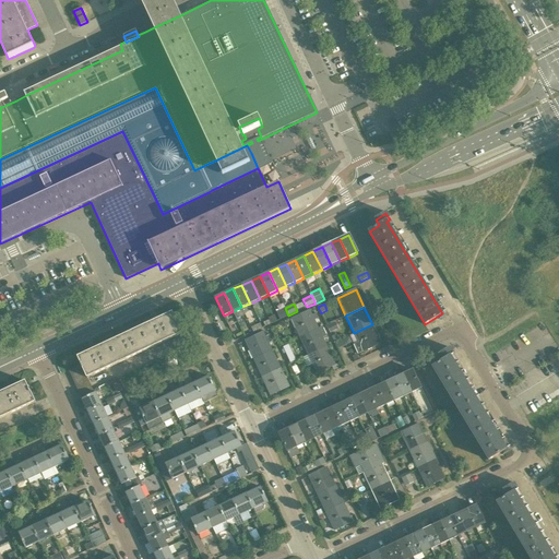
[(280,320),(288,316),(285,308),(276,311),(280,320)]
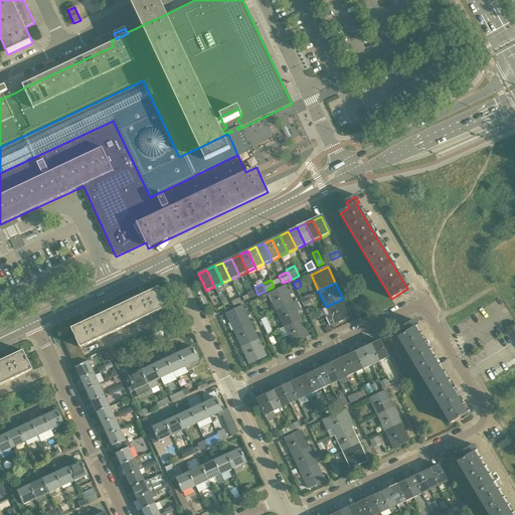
[(293,303),(286,286),(269,294),(276,311),(293,303)]
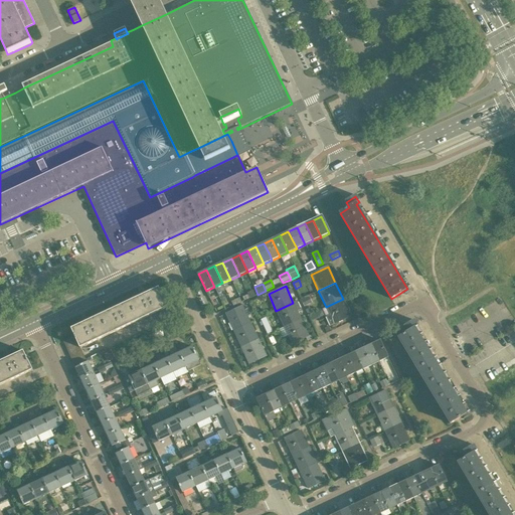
[(145,292),(143,293),(144,295),(153,314),(168,307),(164,299),(162,295),(159,288),(146,294),(145,292)]
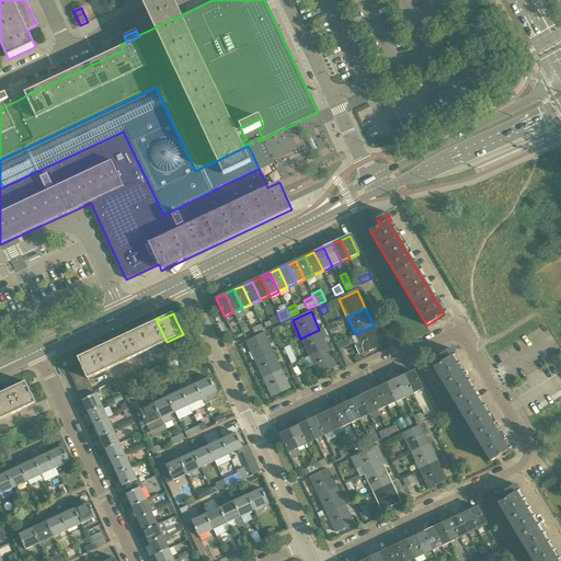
[(150,350),(167,342),(157,321),(156,319),(152,320),(153,322),(140,329),(150,350)]
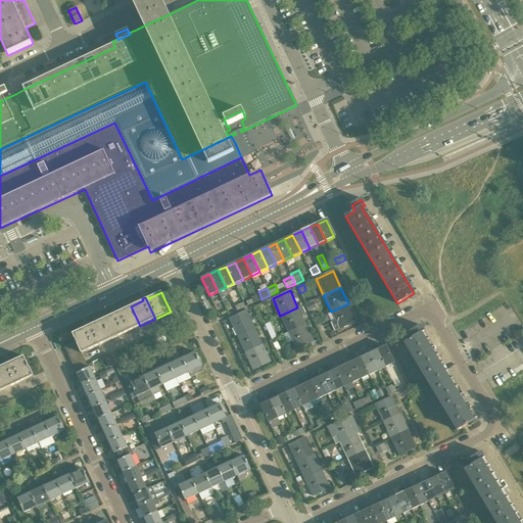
[(237,311),(245,306),(243,302),(235,306),(237,311)]
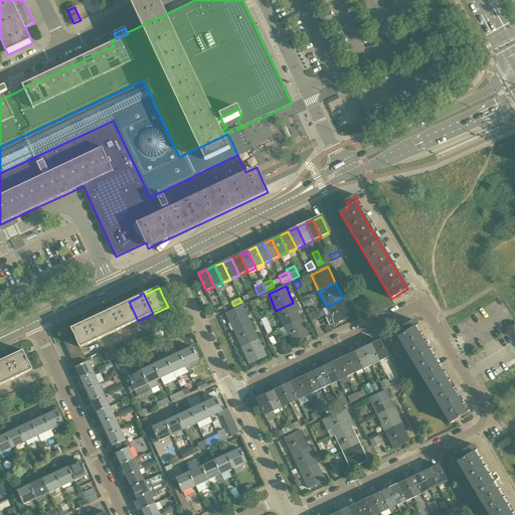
[(307,298),(301,301),(304,307),(310,304),(307,298)]
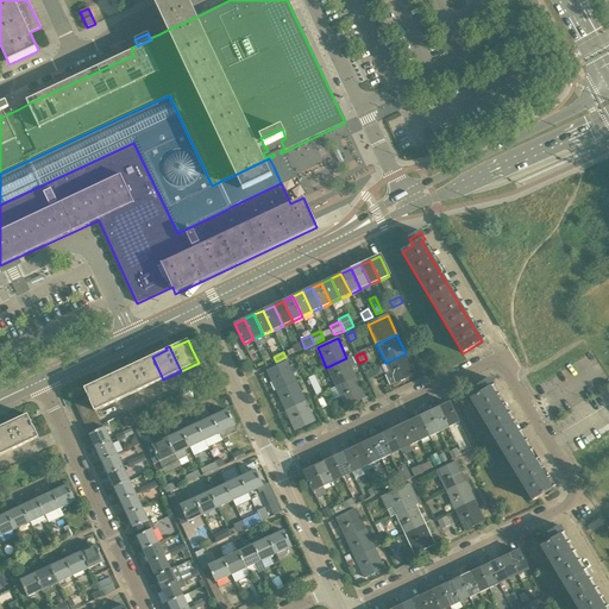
[(385,363),(390,372),(385,375),(390,385),(415,374),(406,353),(385,363)]
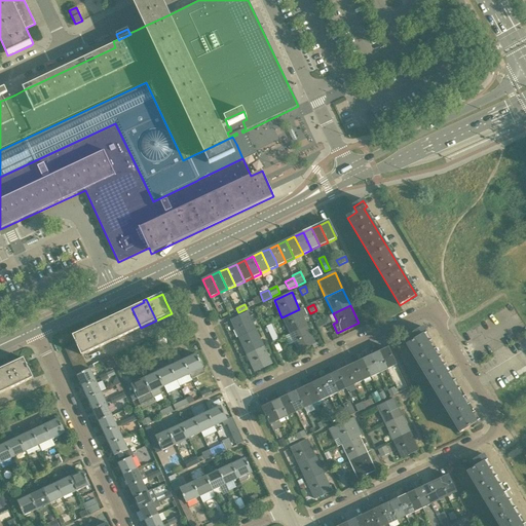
[(119,311),(116,313),(117,315),(126,335),(141,328),(132,308),(120,313),(119,311)]
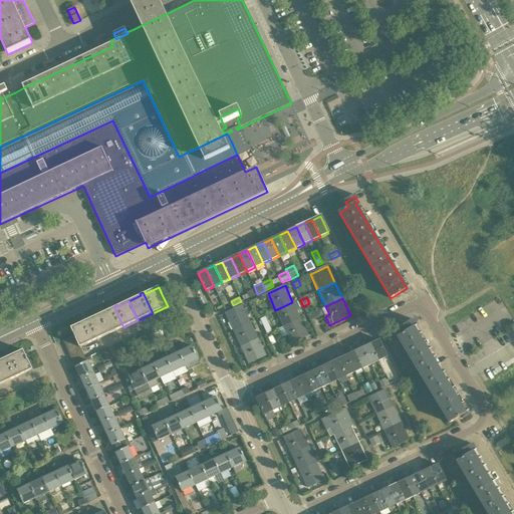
[(300,318),(292,302),(275,310),(283,326),(300,318)]
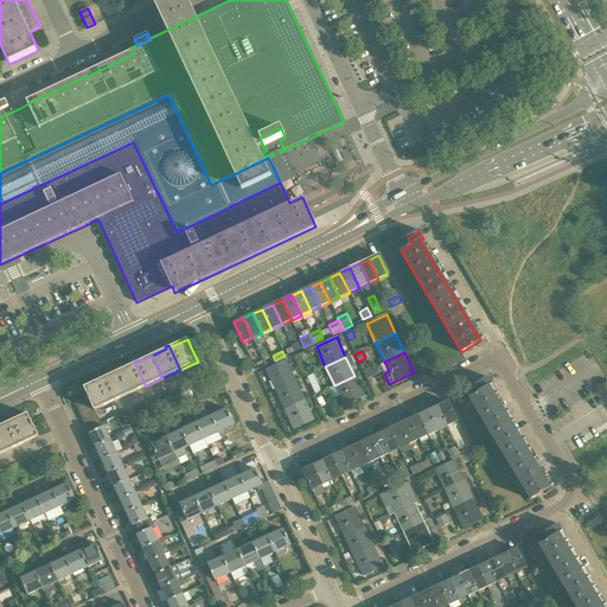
[(295,381),(286,360),(266,370),(275,390),(295,381)]
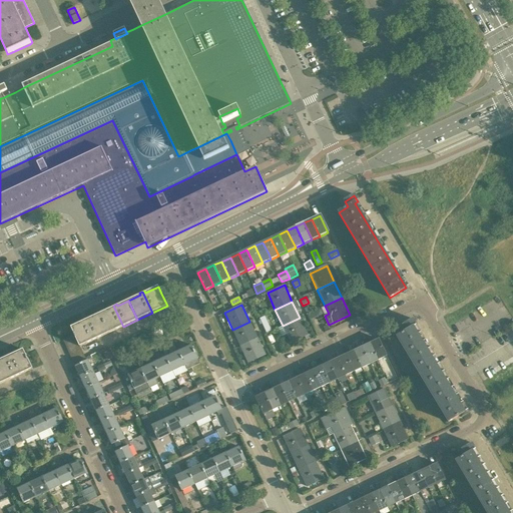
[(109,334),(123,327),(114,308),(113,306),(111,307),(112,309),(100,314),(109,334)]
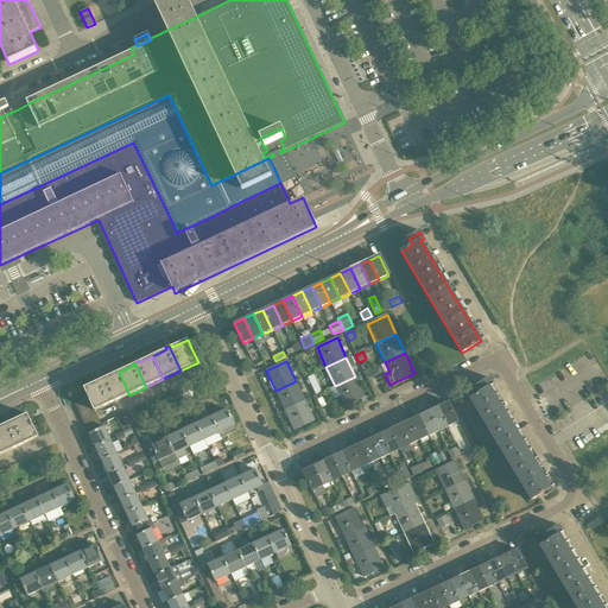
[(103,377),(101,378),(101,380),(113,403),(130,396),(119,372),(105,379),(103,377)]
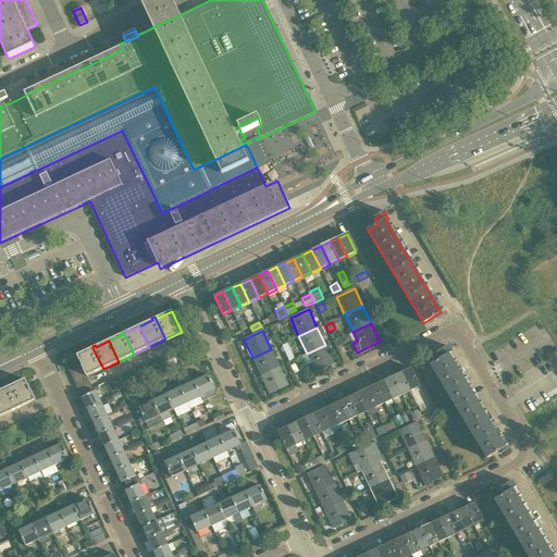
[(325,345),(307,354),(316,372),(330,366),(334,363),(325,345)]
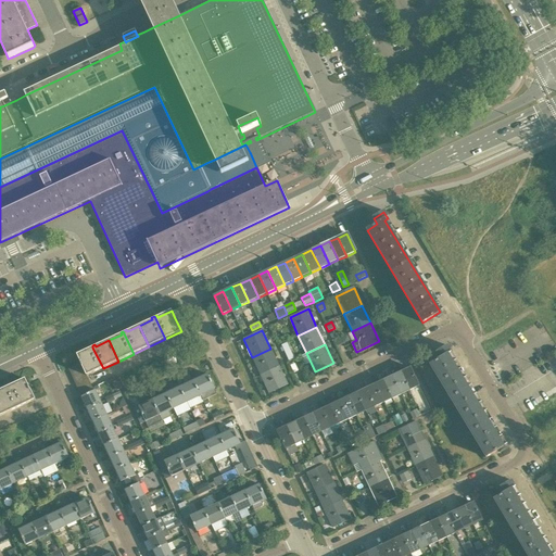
[(87,376),(103,368),(92,348),(92,345),(89,346),(90,349),(77,355),(79,362),(80,362),(79,363),(81,366),(83,368),(85,374),(87,376)]
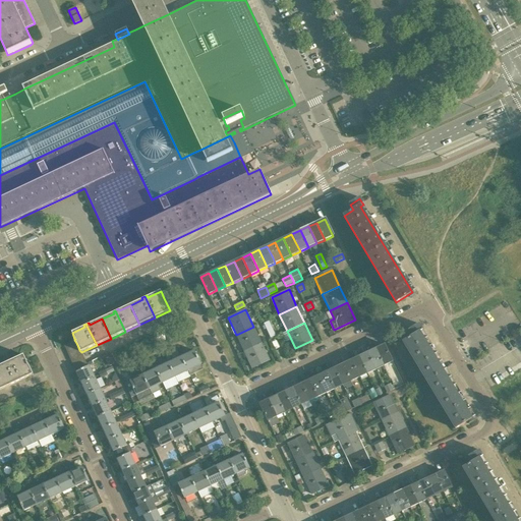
[(455,428),(472,418),(419,332),(422,330),(419,325),(416,326),(416,325),(411,329),(409,331),(412,337),(403,342),(455,428)]
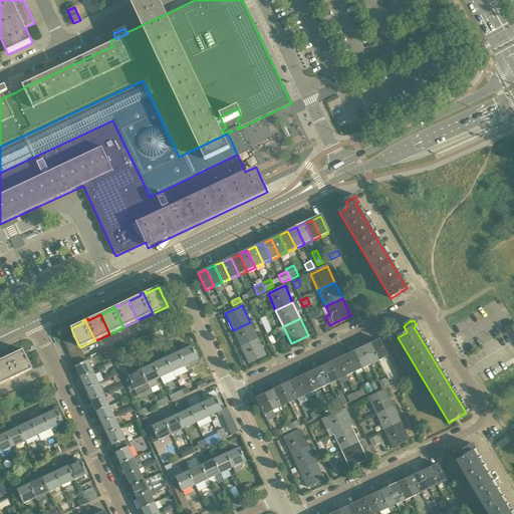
[(257,338),(250,322),(233,330),(240,346),(257,338)]
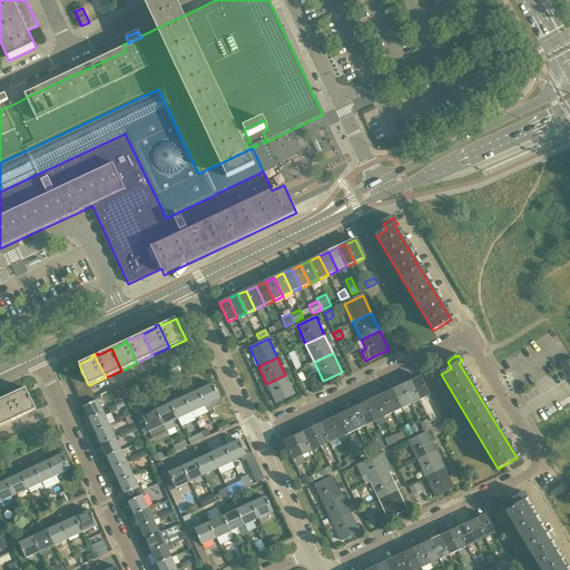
[(297,362),(291,365),(294,371),(301,367),(297,362)]
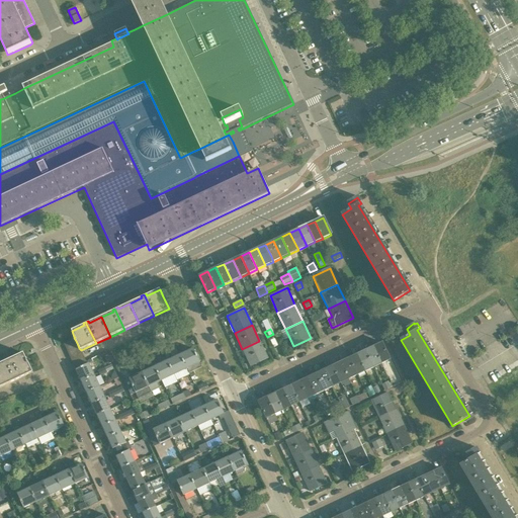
[(76,341),(74,338),(63,343),(66,348),(77,343),(76,341)]
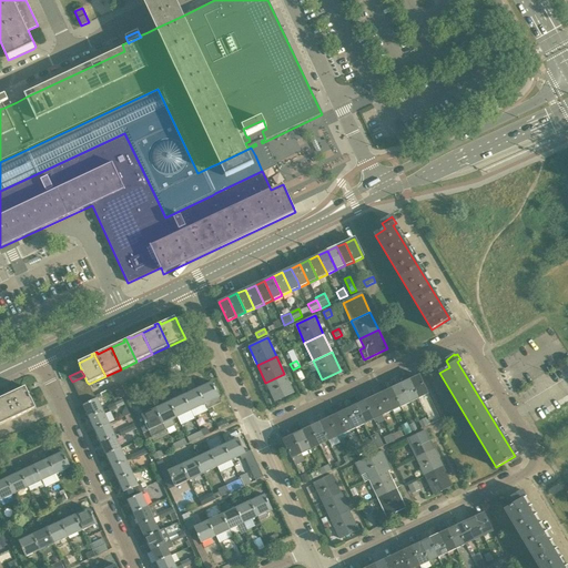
[(284,374),(265,383),(274,402),(293,393),(284,374)]
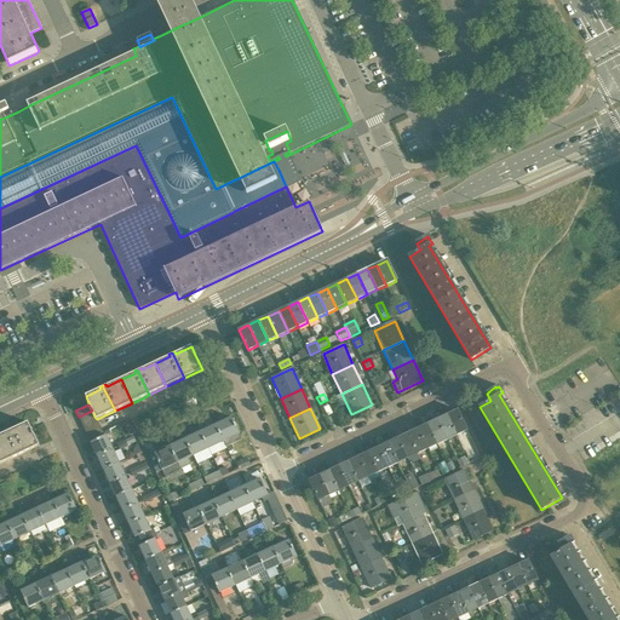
[(81,423),(95,417),(92,411),(79,417),(81,423)]
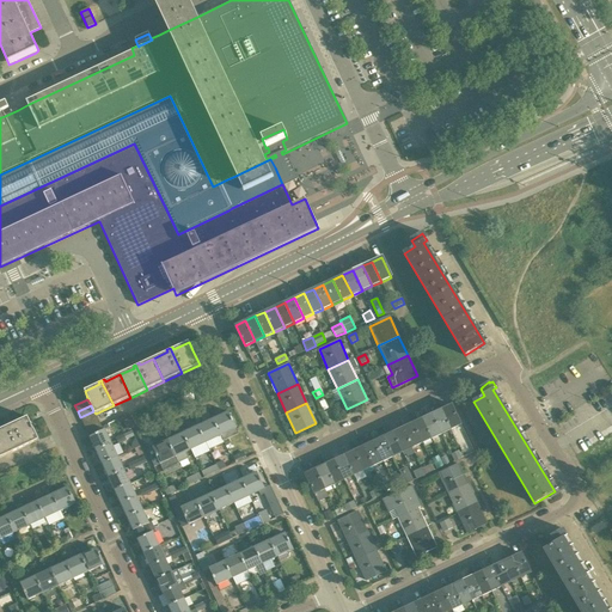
[(461,426),(452,405),(441,410),(451,430),(461,426)]
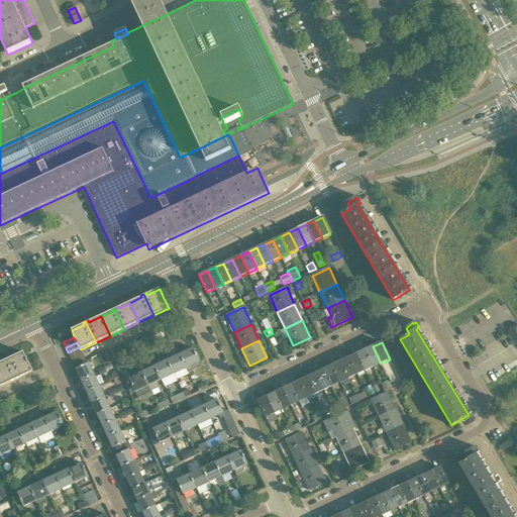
[(365,349),(373,367),(381,364),(373,346),(365,349)]
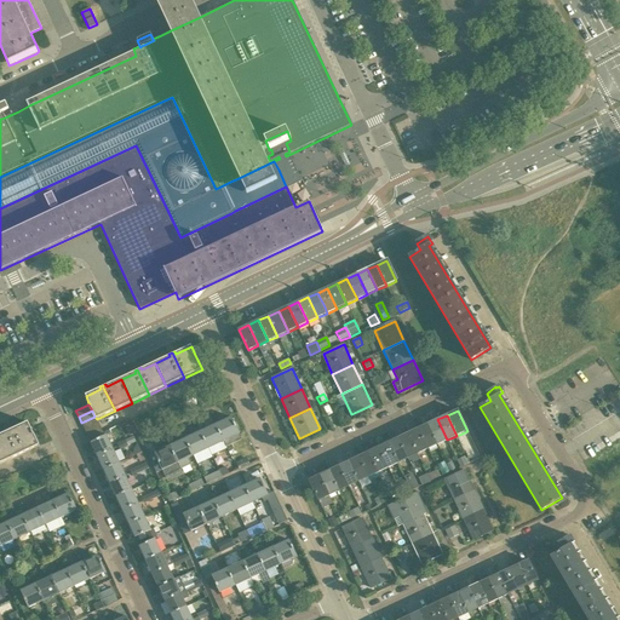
[(98,423),(97,419),(95,417),(81,423),(85,430),(98,423)]
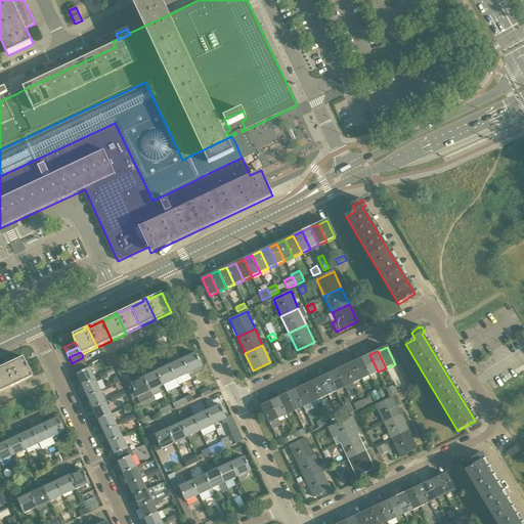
[(205,372),(203,367),(195,353),(182,359),(191,378),(205,372)]
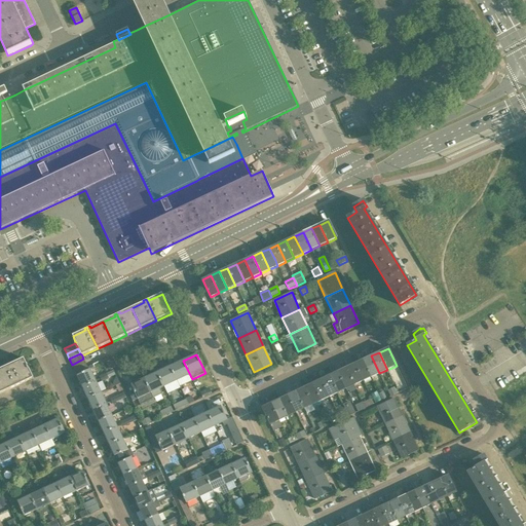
[(363,360),(371,377),(379,373),(371,355),(363,360)]
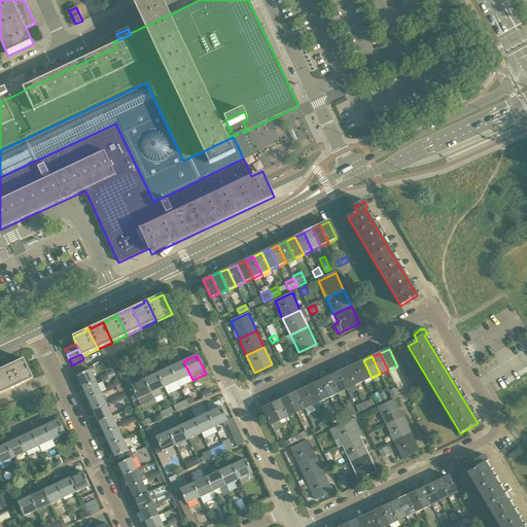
[(9,366),(19,386),(34,379),(29,370),(27,365),(24,359),(11,365),(10,363),(8,364),(9,366)]
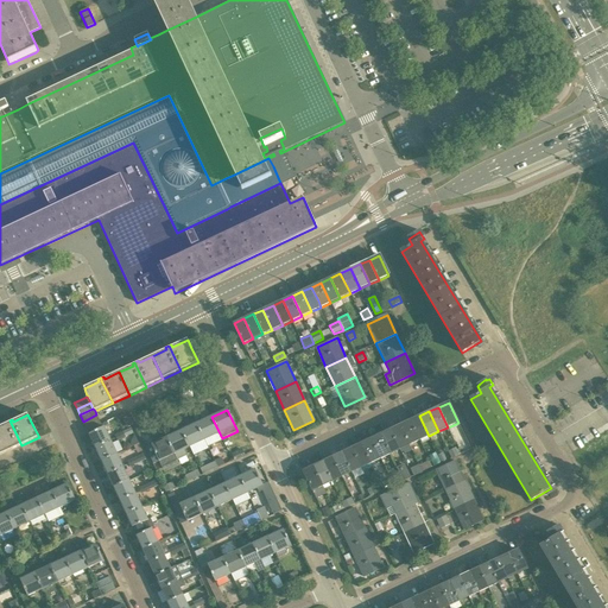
[(86,428),(99,422),(96,415),(83,422),(86,428)]
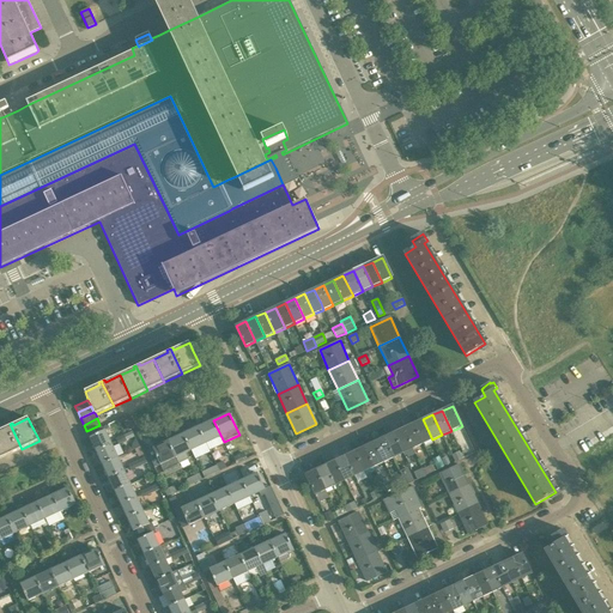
[(413,424),(423,444),(432,439),(423,419),(413,424)]
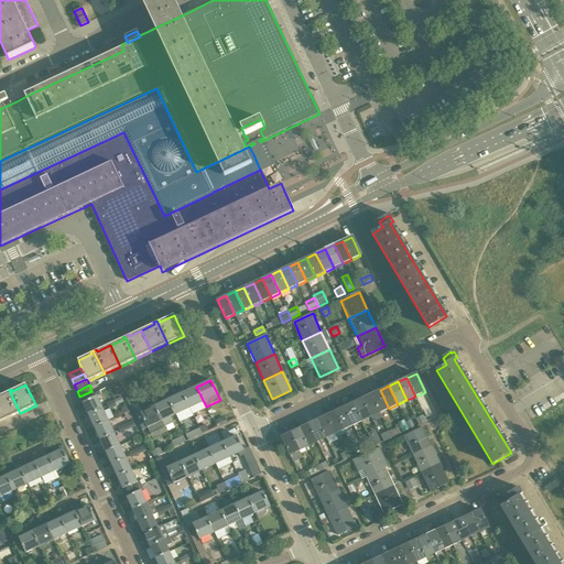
[(207,409),(206,407),(196,387),(182,393),(190,409),(193,415),(207,409)]
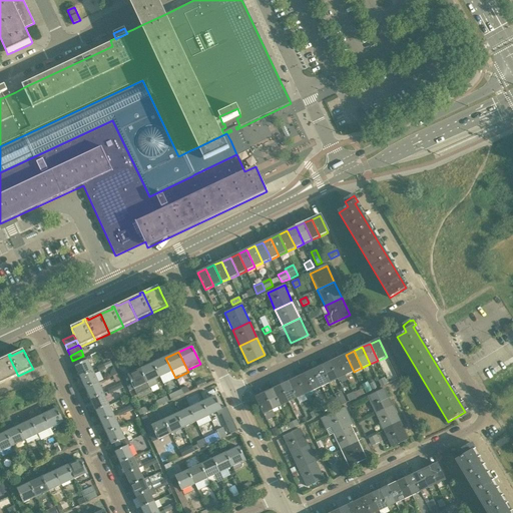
[(0,375),(3,383),(18,376),(9,357),(8,355),(5,356),(6,358),(0,361),(0,375)]
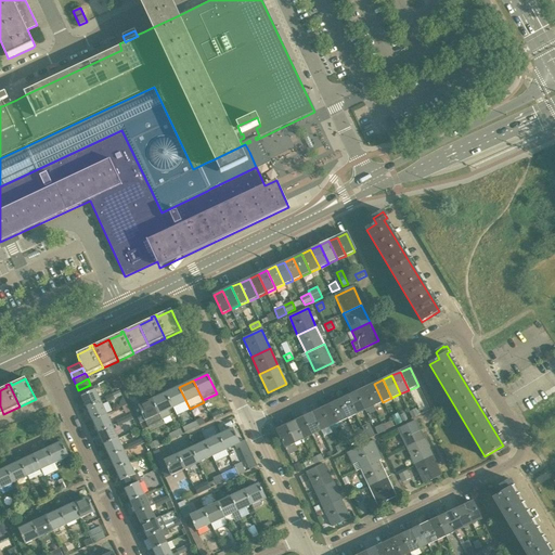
[(365,388),(374,407),(383,402),(374,384),(365,388)]
